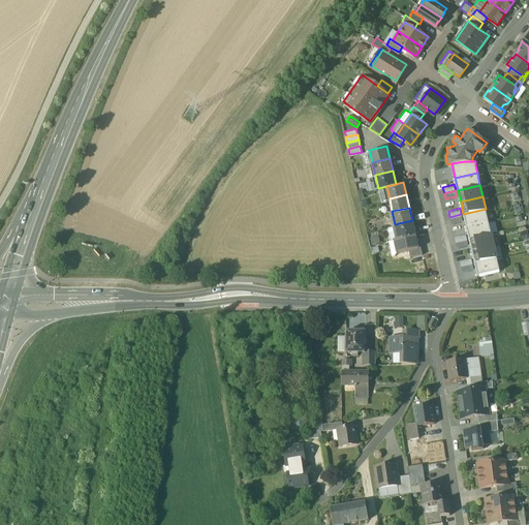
[(463,214),(466,225),(488,220),(486,209),(463,214)]
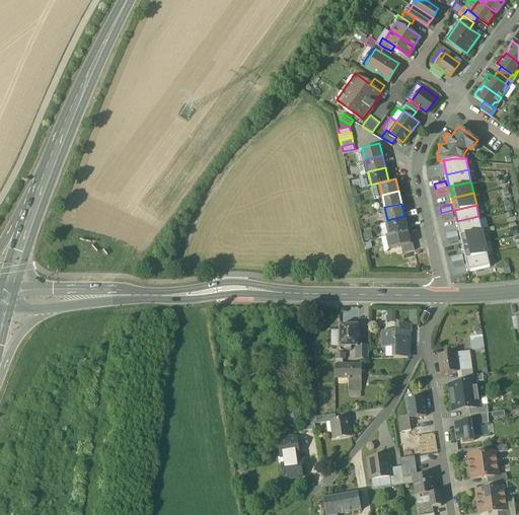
[(454,216),(452,210),(441,213),(443,218),(454,216)]
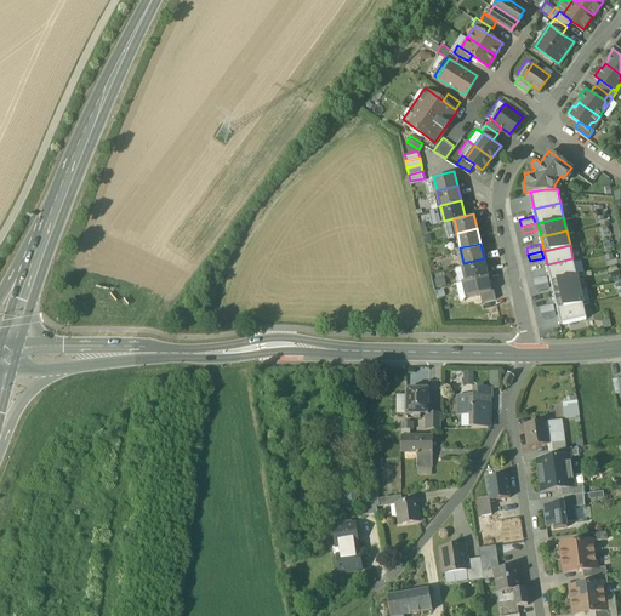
[(463,263),(467,278),(488,273),(484,258),(463,263)]
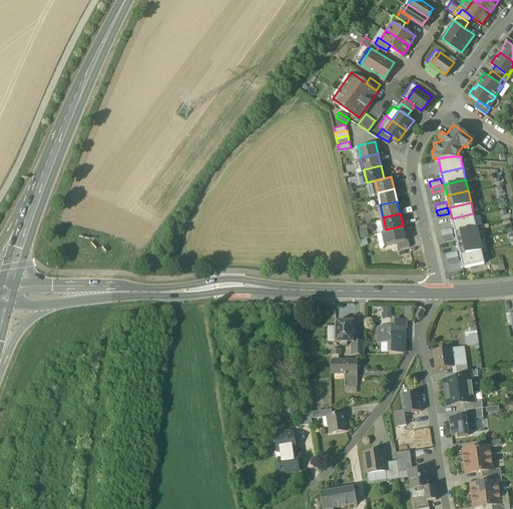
[(452,218),(454,230),(476,225),(473,213),(452,218)]
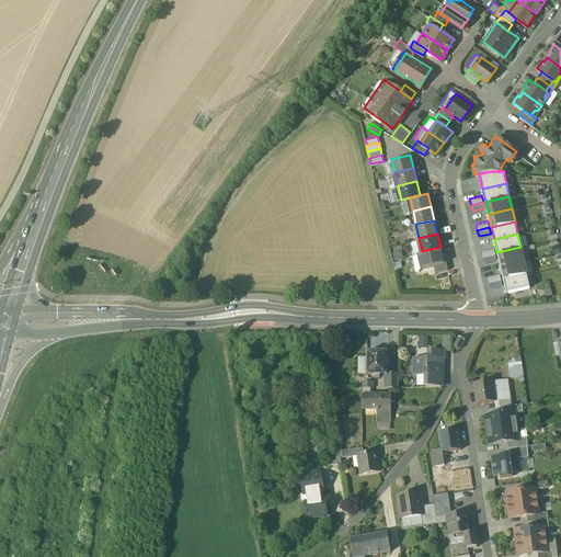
[(481,249),(483,256),(495,252),(493,246),(481,249)]
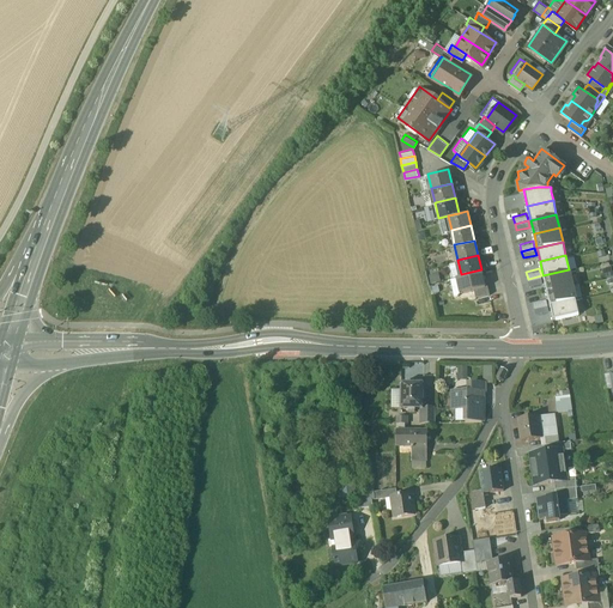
[(481,269),(461,274),(456,275),(459,291),(473,287),(485,285),(485,284),(481,269)]
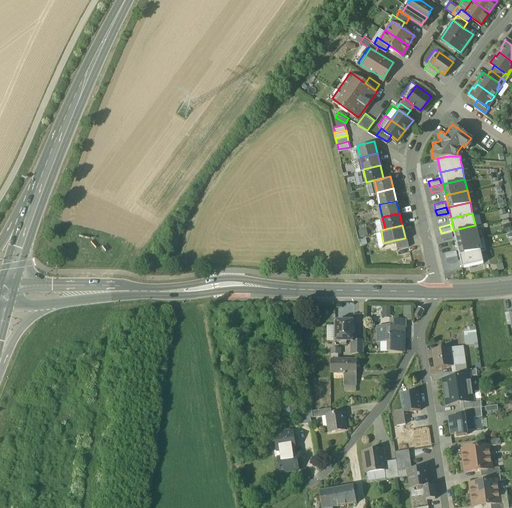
[(453,230),(456,242),(478,236),(475,225),(453,230)]
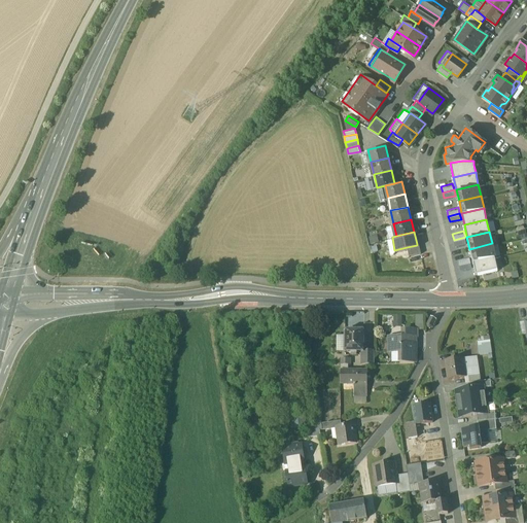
[(466,243),(465,237),(454,240),(455,246),(466,243)]
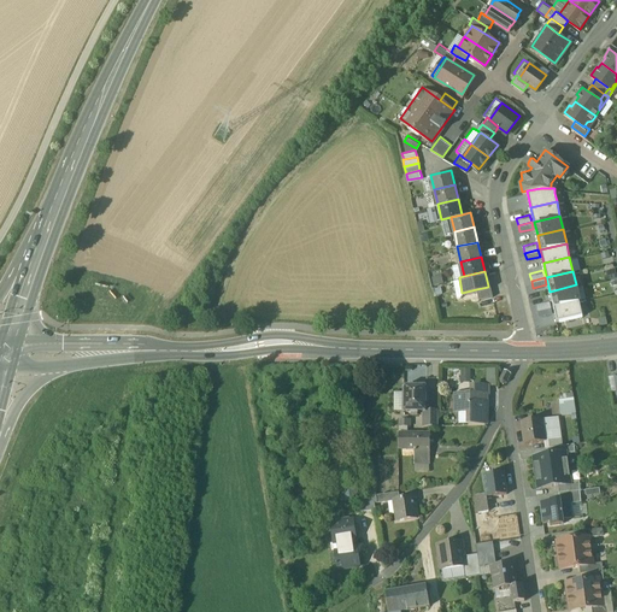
[(476,289),(479,298),(493,294),(491,284),(488,286),(488,287),(476,289)]
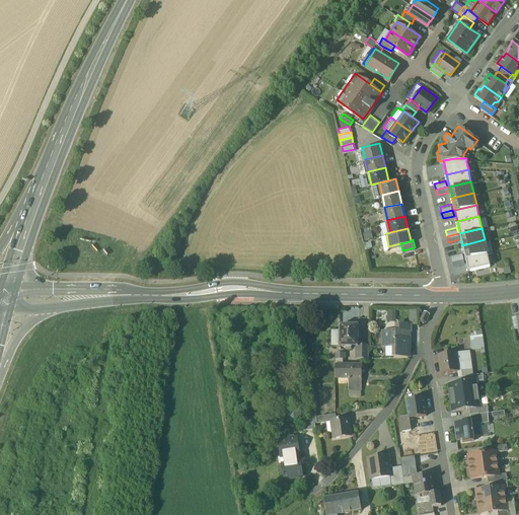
[(462,245),(465,256),(487,251),(485,239),(462,245)]
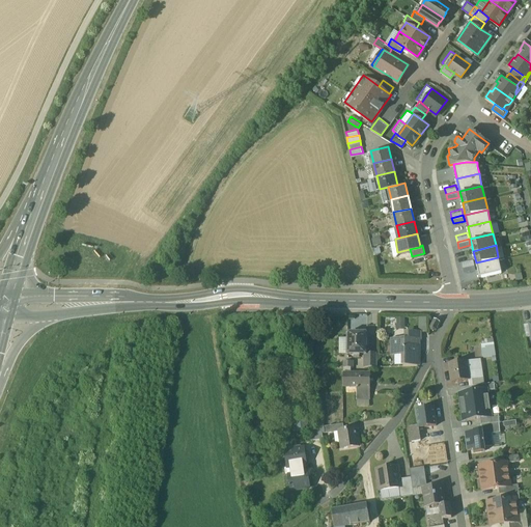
[(410,249),(397,252),(401,268),(401,269),(413,266),(413,269),(419,267),(419,269),(427,267),(424,253),(412,256),(410,249)]
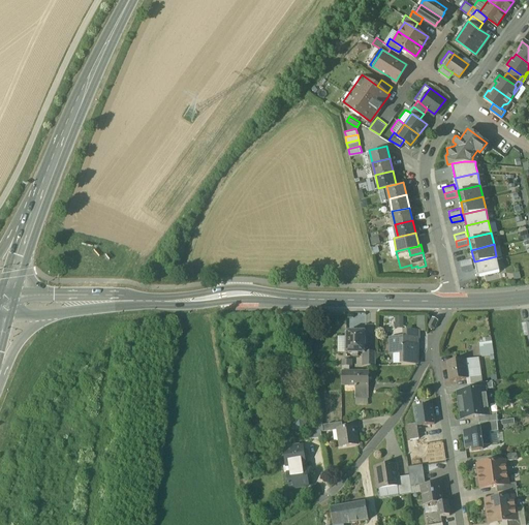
[(394,267),(400,267),(396,251),(391,252),(394,267)]
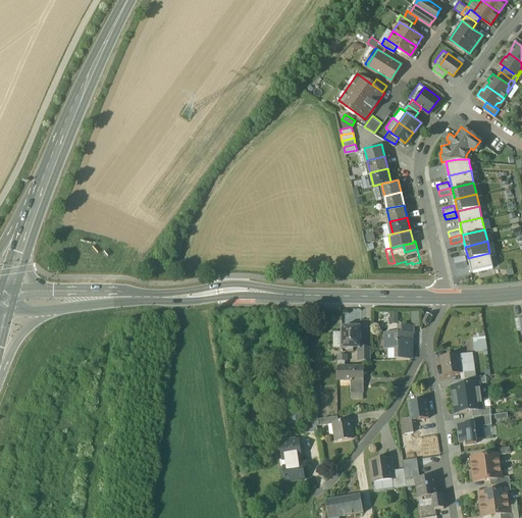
[(454,255),(455,261),(466,258),(465,253),(454,255)]
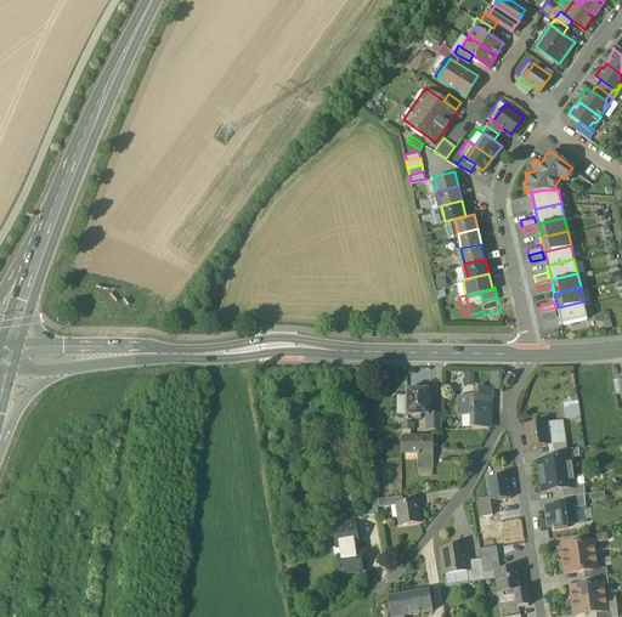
[(558,307),(561,322),(587,316),(583,301),(558,307)]
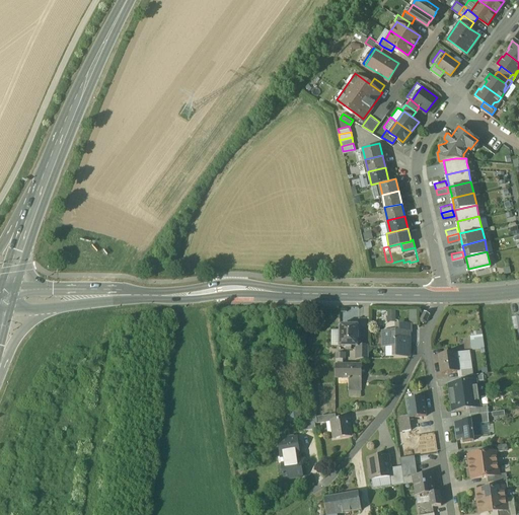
[(464,263),(463,256),(452,260),(454,266),(464,263)]
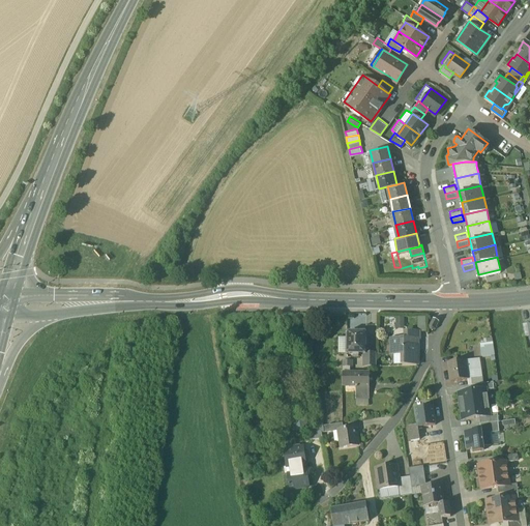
[(395,313),(395,324),(404,323),(404,313),(395,313)]
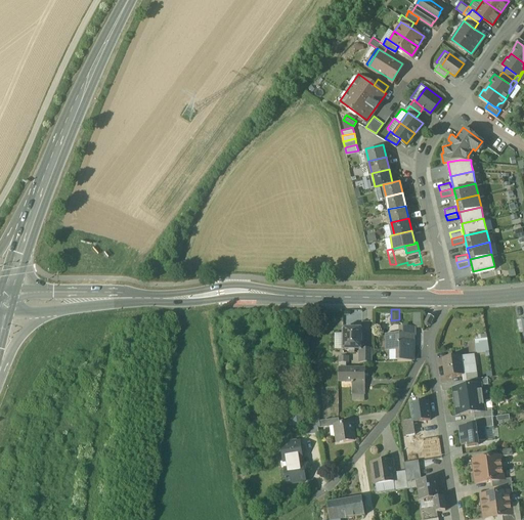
[(413,326),(415,326),(422,325),(421,309),(412,309),(413,326)]
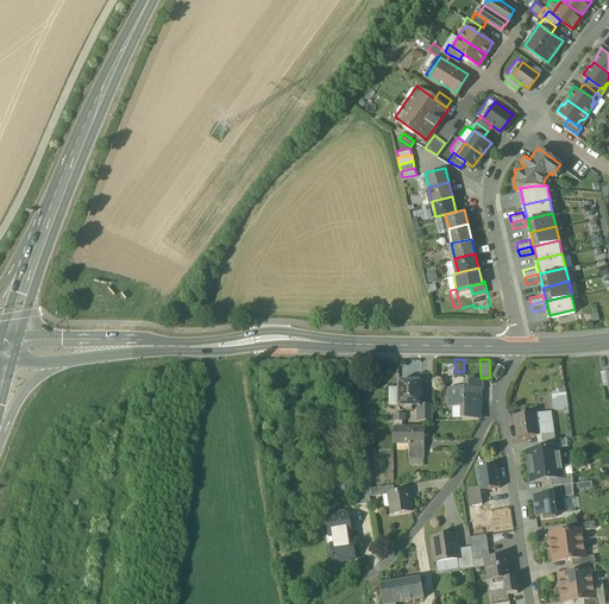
[(496,376),(500,375),(504,365),(497,362),(493,371),(494,375),(496,376)]
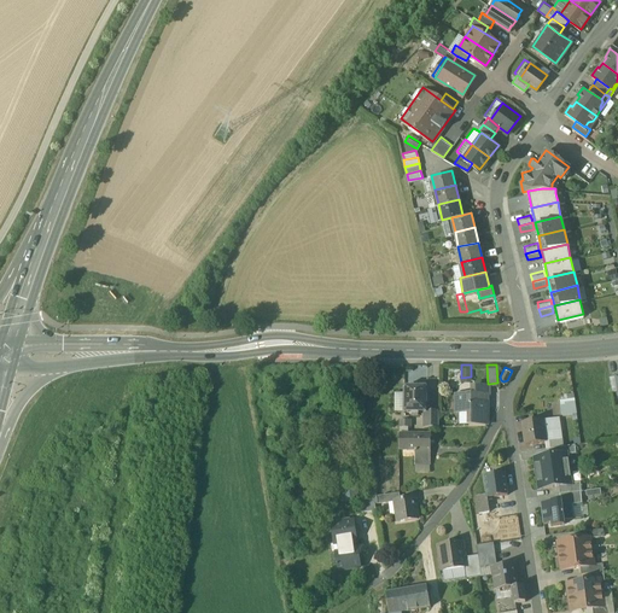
[(412,409),(412,412),(418,412),(418,409),(426,409),(427,385),(426,385),(424,383),(418,383),(415,385),(404,385),(404,387),(403,409),(408,409),(412,409)]
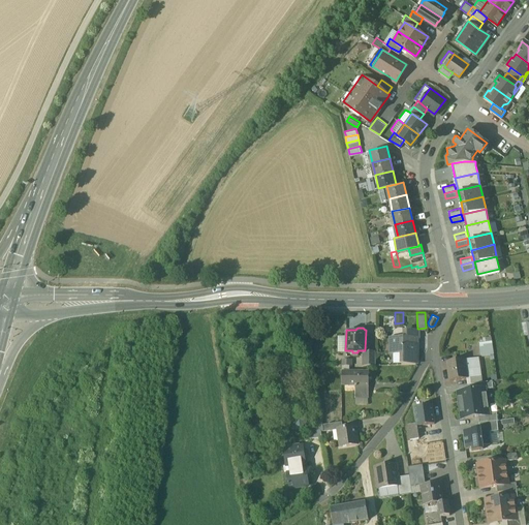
[(338,350),(345,350),(346,332),(338,332),(338,350)]
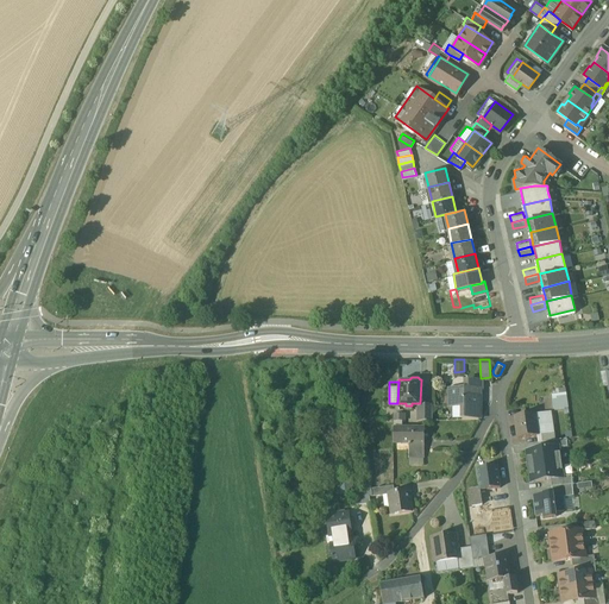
[(462,406),(471,406),(471,403),(478,403),(478,387),(465,387),(450,387),(450,403),(454,403),(462,403),(462,406)]
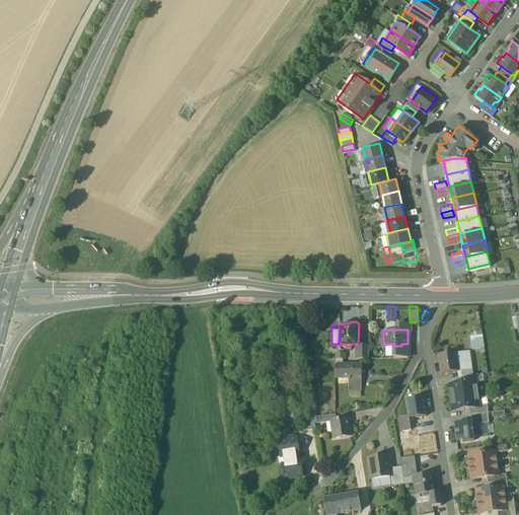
[(470,334),(471,347),(485,345),(483,332),(470,334)]
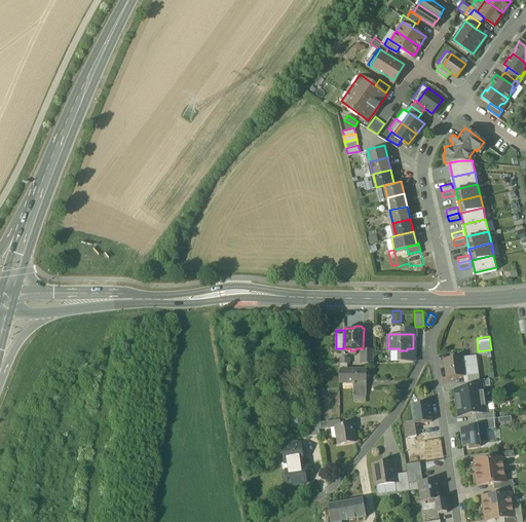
[(363,361),(373,361),(373,360),(373,348),(363,348),(363,361)]
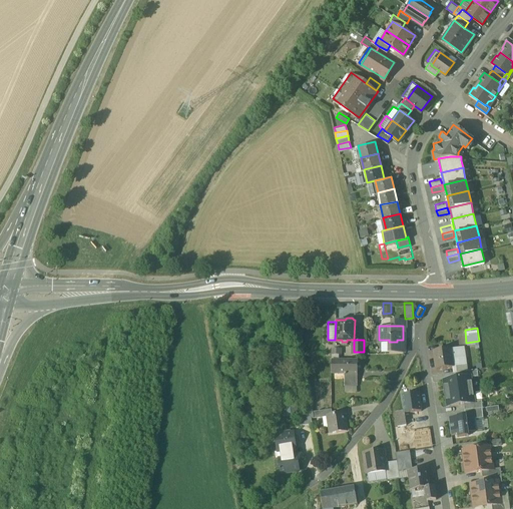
[(403,352),(403,340),(397,340),(397,342),(389,342),(389,349),(389,352),(403,352)]
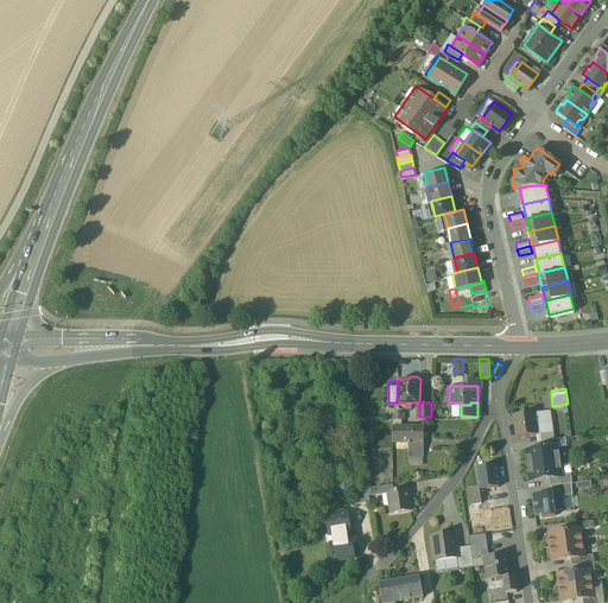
[(537,432),(536,423),(534,410),(513,412),(517,435),(537,432)]
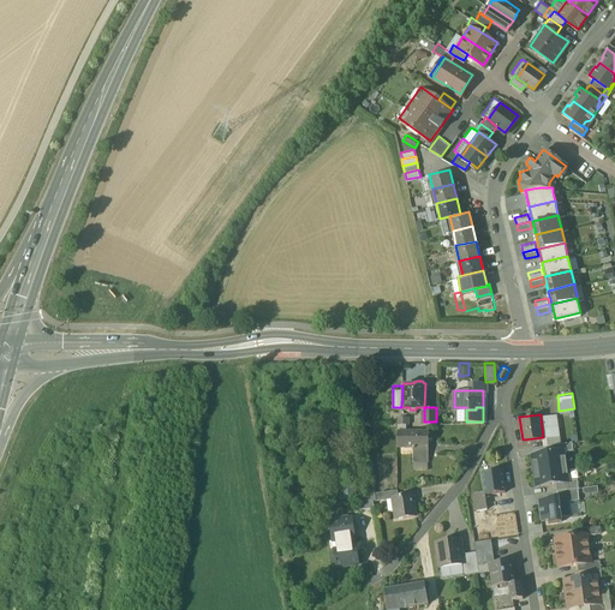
[(547,414),(541,414),(542,428),(557,425),(556,418),(548,419),(547,414)]
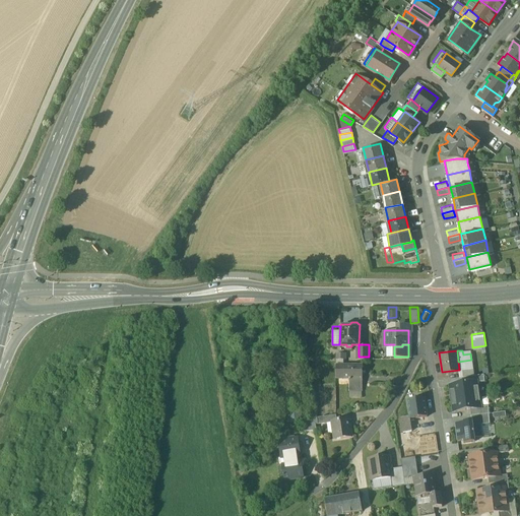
[(458,362),(459,370),(472,368),(471,360),(458,362)]
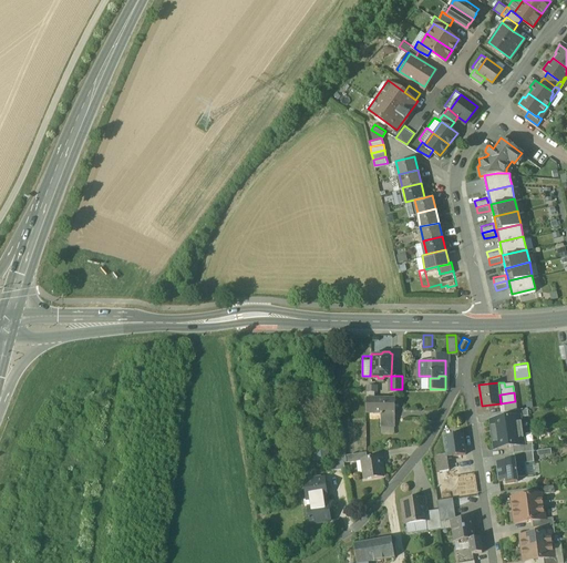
[(381,409),(394,410),(394,397),(374,396),(367,396),(367,409),(381,409)]
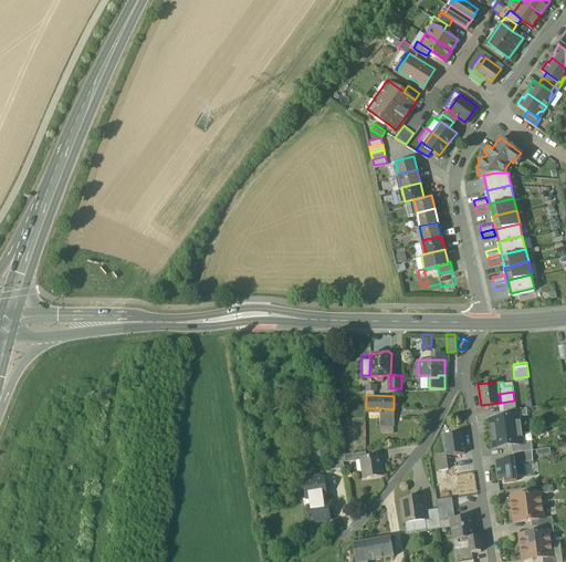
[(506,408),(507,415),(519,413),(519,414),(527,413),(526,405),(515,407),(506,408)]
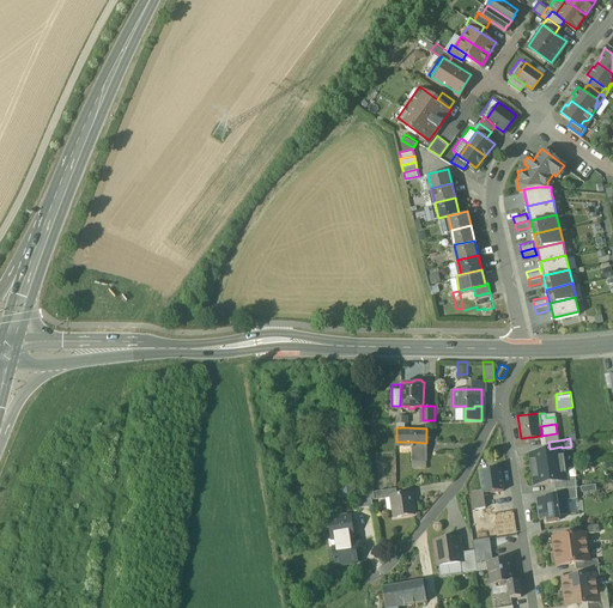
[(412,457),(426,457),(426,443),(412,442),(412,449),(412,457)]
